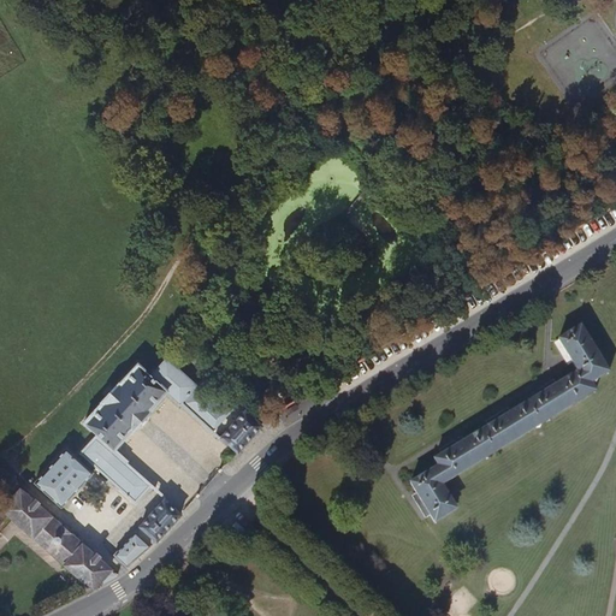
[(611,87),(615,83),(615,19),(611,23),(598,4),(570,23),(566,17),(516,49),(531,71),(581,37),(603,70),(552,104),(568,126),(615,94),(611,87)]
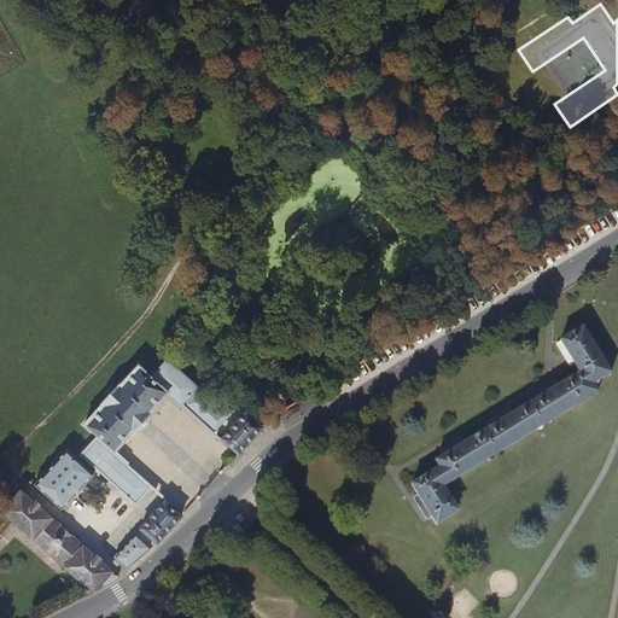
[(442,487),(595,392),(590,384),(610,373),(582,327),(560,340),(579,373),(437,460),(441,467),(410,485),(435,524),(456,512),(442,487)]
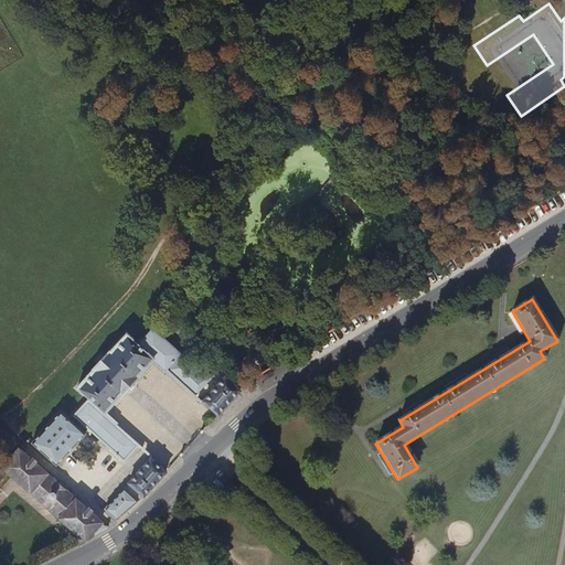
[(56,466),(86,434),(85,433),(88,428),(124,460),(139,445),(117,424),(118,423),(105,412),(121,394),(123,395),(138,377),(138,376),(152,360),(166,371),(167,369),(195,395),(213,376),(211,374),(205,370),(202,372),(153,328),(138,344),(127,333),(110,351),(109,351),(93,369),(94,370),(77,387),(88,398),(74,415),(76,417),(73,422),(61,411),(33,440),(32,443),(56,466)]
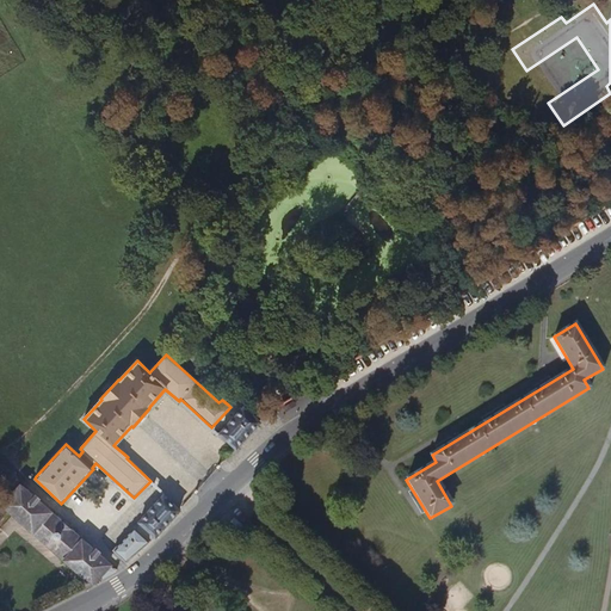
[(236,448),(260,421),(245,407),(220,433),(236,448)]
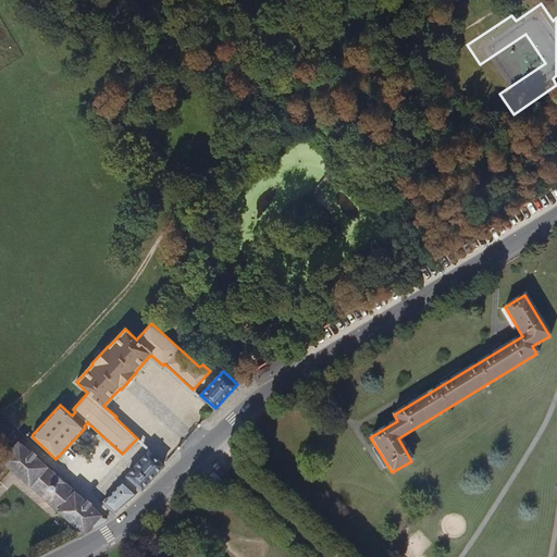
[(107,520),(19,443),(3,460),(85,532),(104,521),(107,520)]
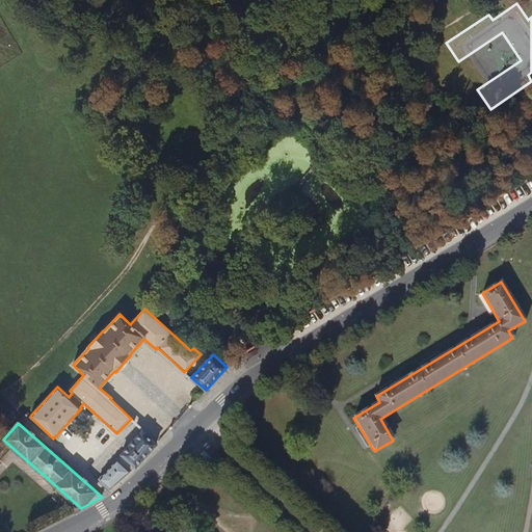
[(136,466),(157,444),(142,431),(122,454),(122,455),(117,459),(117,458),(99,478),(110,488),(136,466)]
